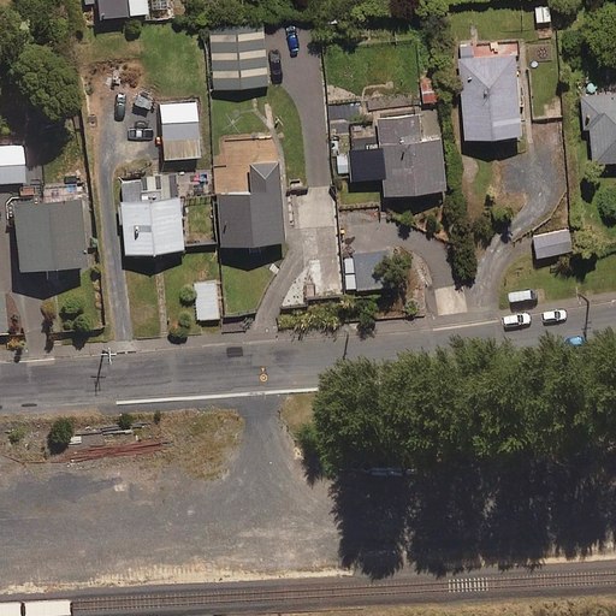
[(98,0),(100,19),(129,16),(126,0),(98,0)]
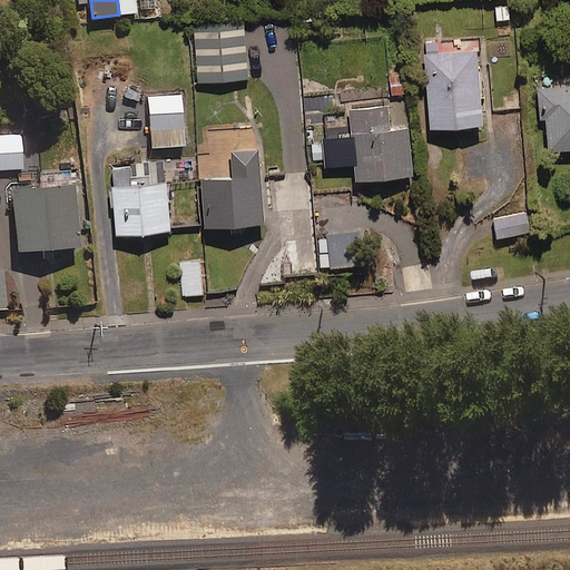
[(119,0),(123,15),(138,12),(136,0),(119,0)]
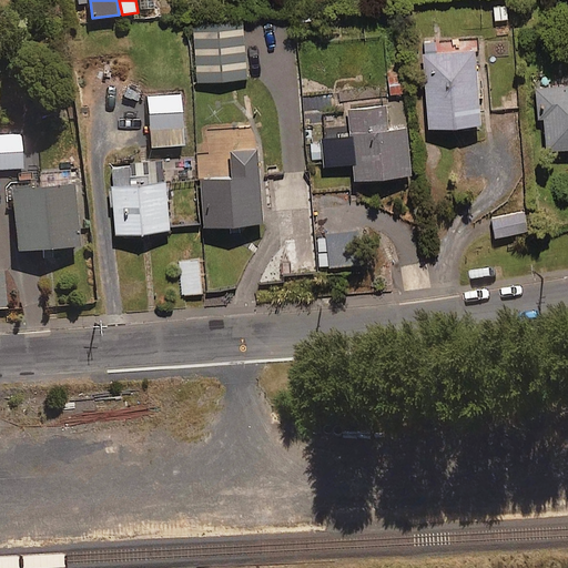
[(154,0),(139,0),(141,11),(155,10),(154,0)]
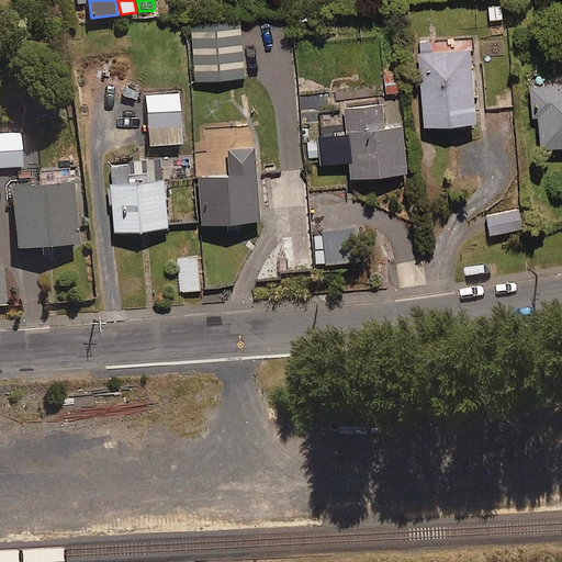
[(244,29),(194,31),(197,82),(246,80),(244,29)]
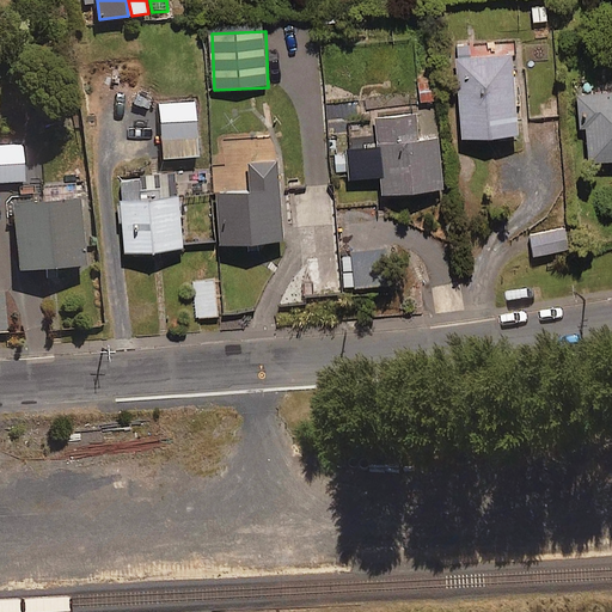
[(520,138),(513,46),(499,47),(500,56),(487,56),(487,43),(457,46),(464,141),(520,138)]
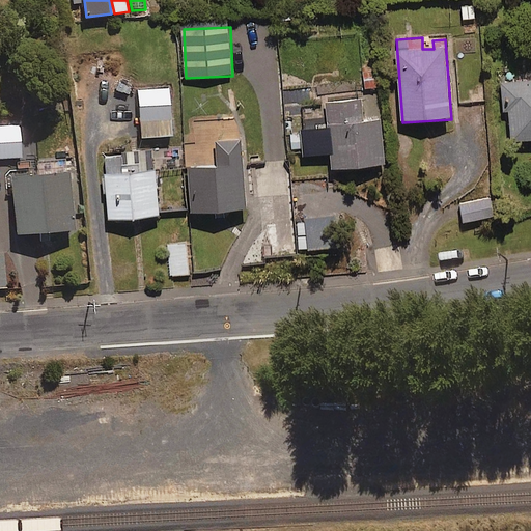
[(508,112),(510,142),(530,140),(530,80),(500,84),(503,112),(508,112)]
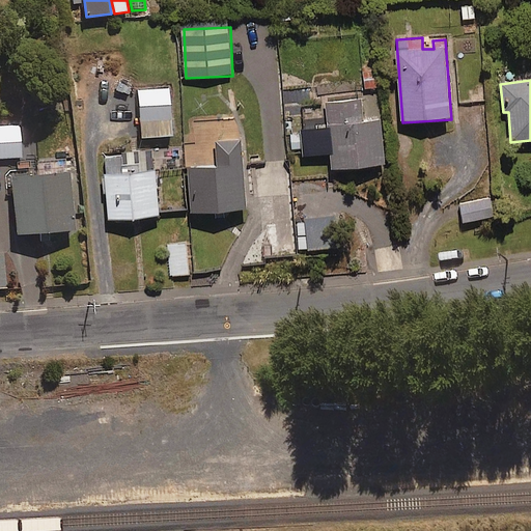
[(170,86),(135,89),(139,140),(174,137),(170,86)]
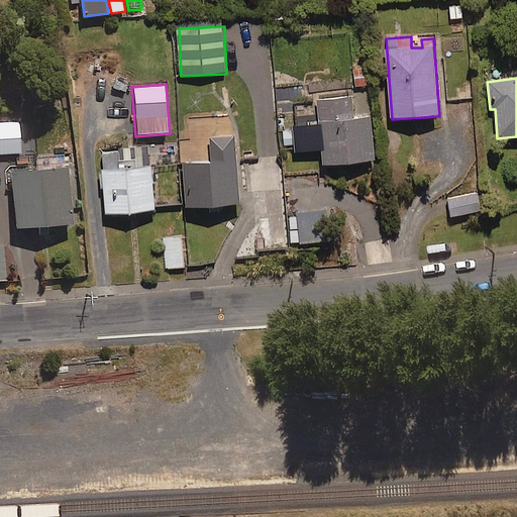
[(324,168),(375,162),(370,118),(354,119),(352,97),(317,101),(320,124),(283,128),(285,146),(297,145),(298,153),(322,151),(324,168)]
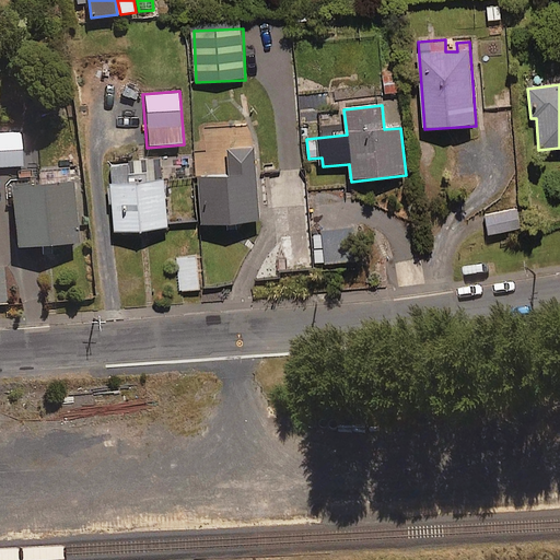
[(20,132),(0,132),(0,167),(22,167),(20,132)]
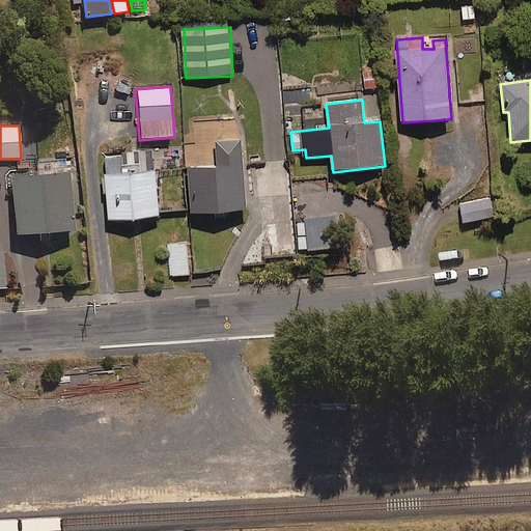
[(218,167),(189,168),(192,216),(247,212),(243,142),(216,144),(218,167)]
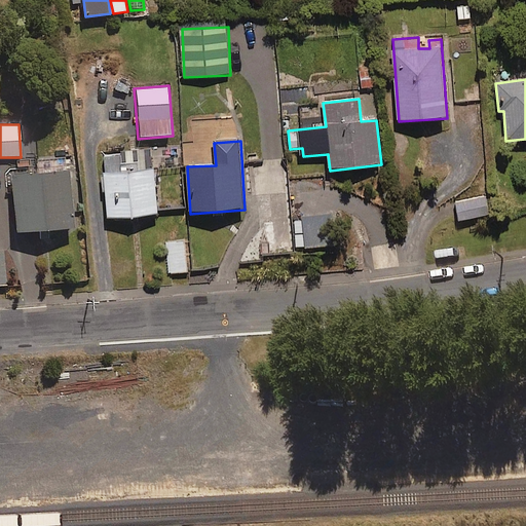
[(139,171),(138,161),(123,162),(122,153),(103,155),(108,219),(158,215),(155,170),(139,171)]
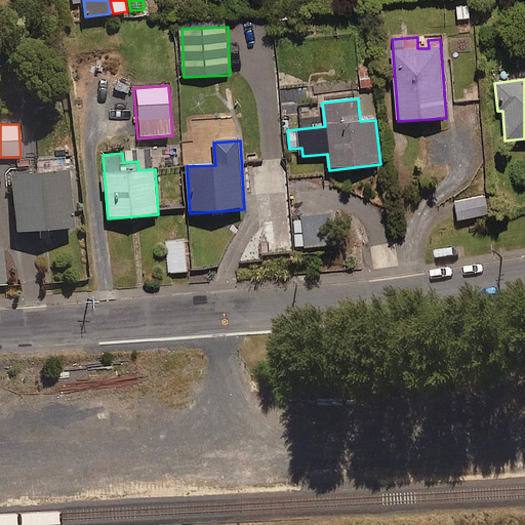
[(11,175),(16,232),(75,228),(70,170),(11,175)]
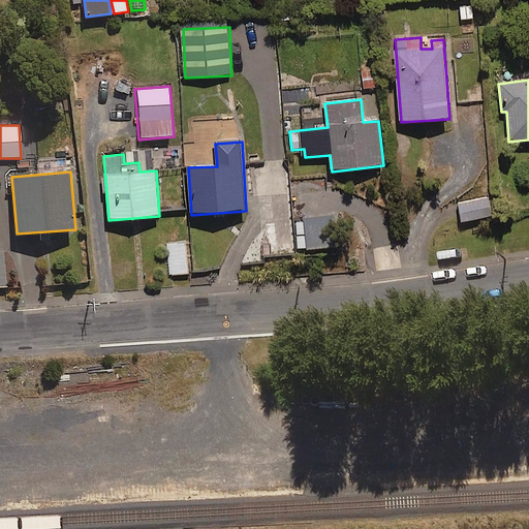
[(492,217),(489,198),(459,204),(462,222),(492,217)]
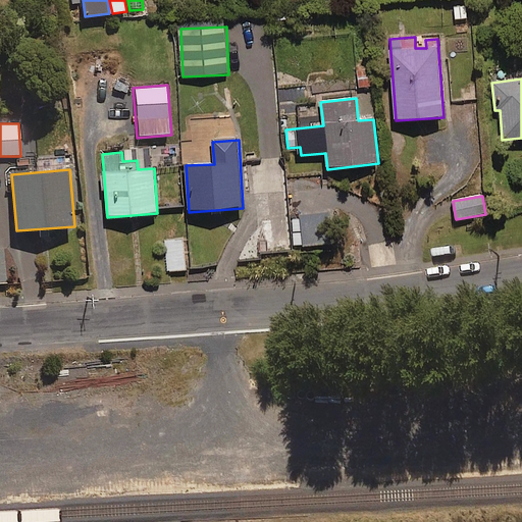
[(332,213),(292,217),(295,247),(334,244),(332,213)]
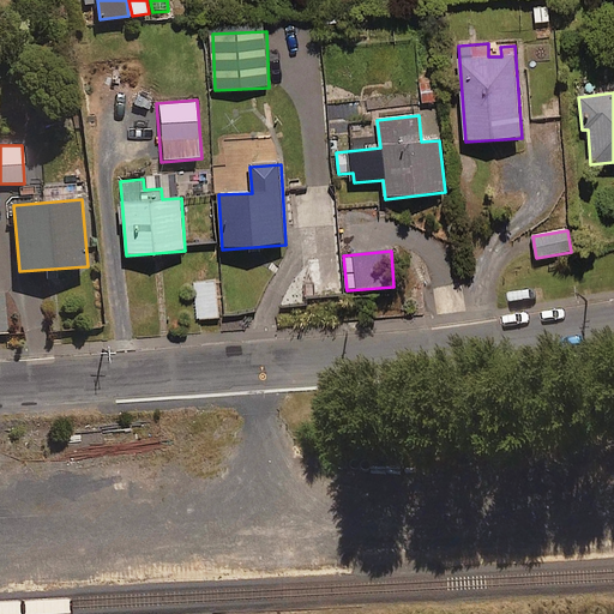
[(221,318),(218,278),(193,281),(196,320),(221,318)]
